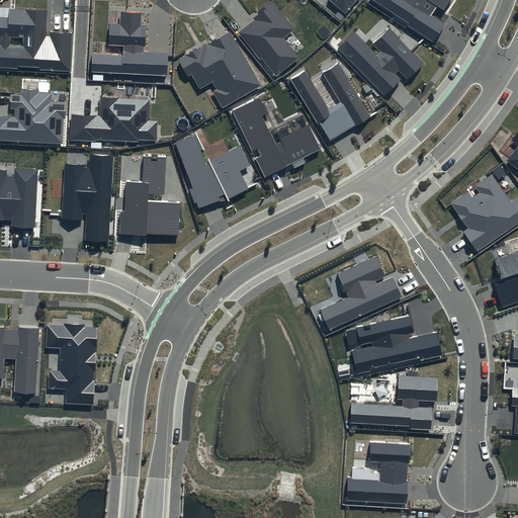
[(295,29),(272,0),(271,0),(256,11),(258,13),(253,18),(255,20),(239,33),(259,60),(262,59),(276,76),(299,58),(284,38),(295,29)]
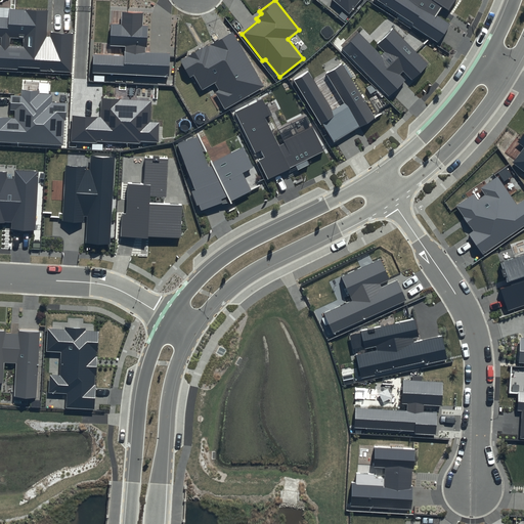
[(333,0),(349,13),(360,0),(333,0)]
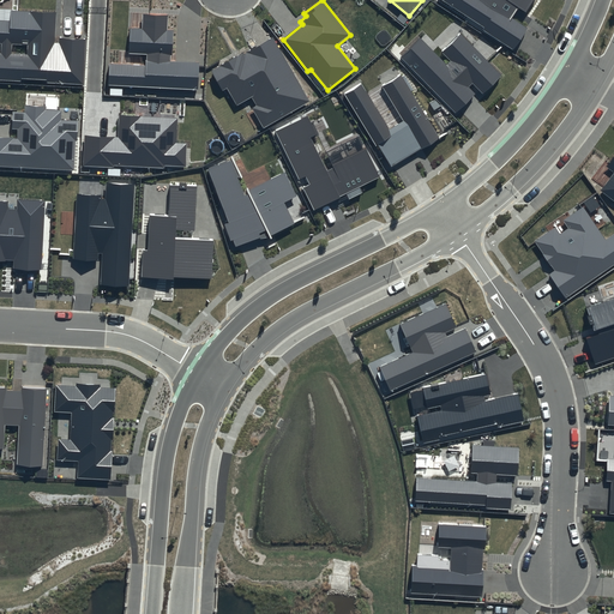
[(534,0),(440,0),(486,28),(483,31),(515,50),(528,28),(512,18),(519,7),(527,12),(534,0)]
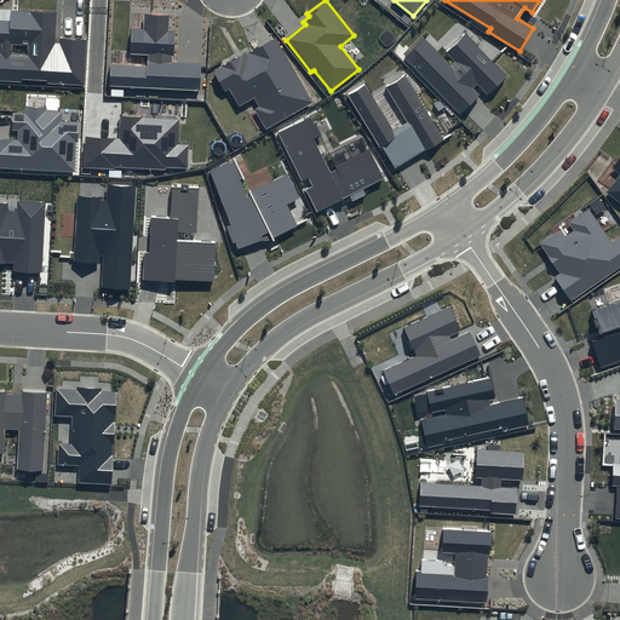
[(57,13),(11,11),(11,22),(0,21),(0,42),(1,44),(1,53),(0,53),(0,81),(22,82),(22,80),(49,81),(49,84),(85,86),(87,40),(61,39),(59,44),(55,44),(57,13)]
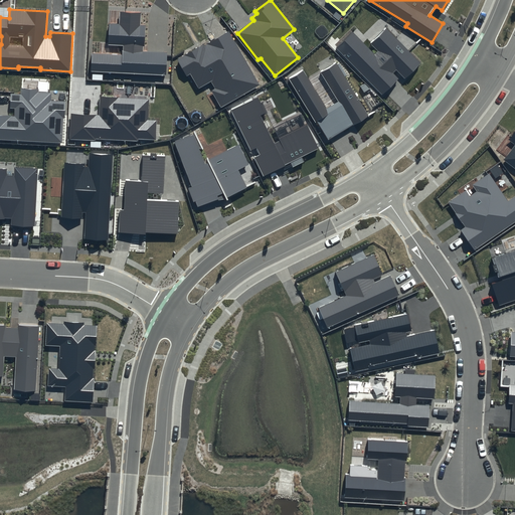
[(119,23),(109,23),(108,44),(124,45),(123,54),(92,53),(91,71),(166,75),(167,52),(145,51),(147,24),(141,24),(141,12),(120,11),(119,23)]
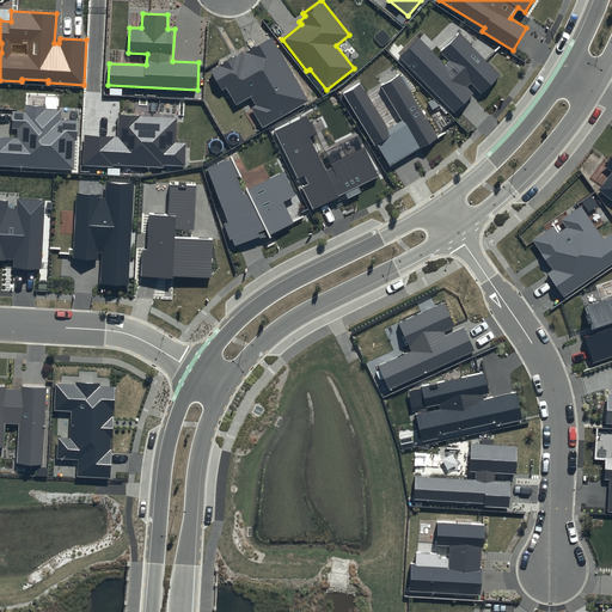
[(501,75),(459,34),(441,53),(451,61),(445,66),(420,40),(401,57),(456,112),(475,93),(469,87),(471,84),(482,95),(501,75)]
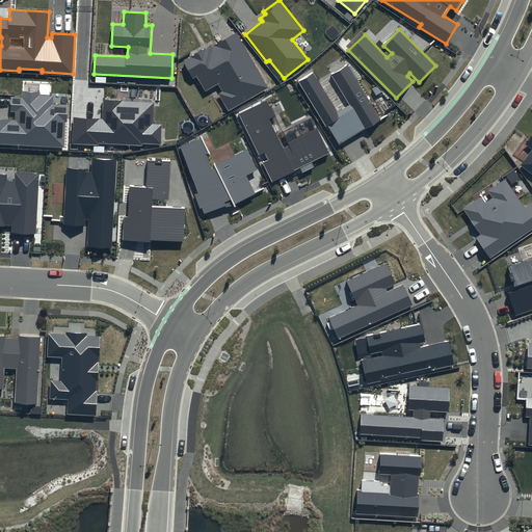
[(237,31),(184,61),(193,78),(196,76),(205,90),(217,84),(222,91),(217,94),(228,112),(270,88),(237,31)]
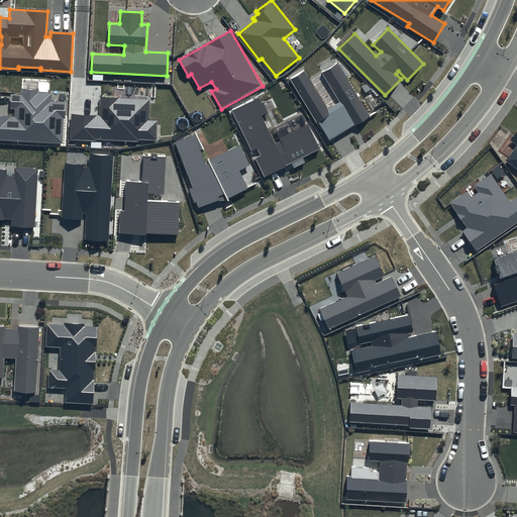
[(371,116),(337,63),(322,73),(340,102),(328,109),(304,71),(290,79),(329,142),(371,116)]
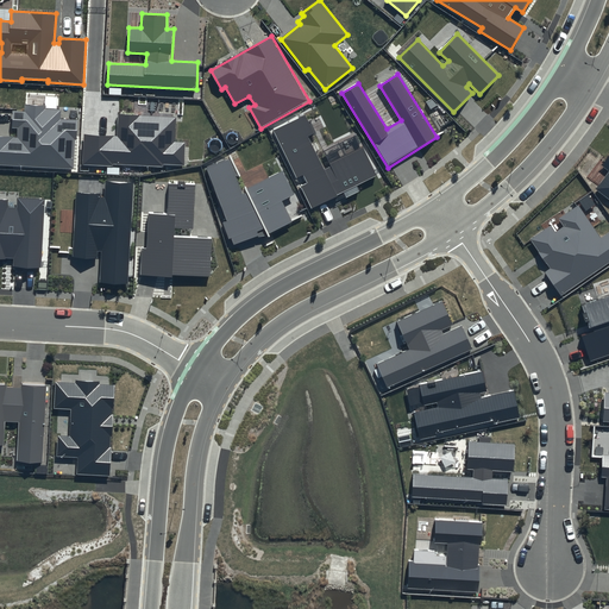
[(45,106),(25,105),(24,111),(12,111),(11,129),(17,130),(17,136),(0,135),(0,164),(74,169),(75,139),(77,139),(77,119),(60,118),(61,110),(45,108),(45,106)]
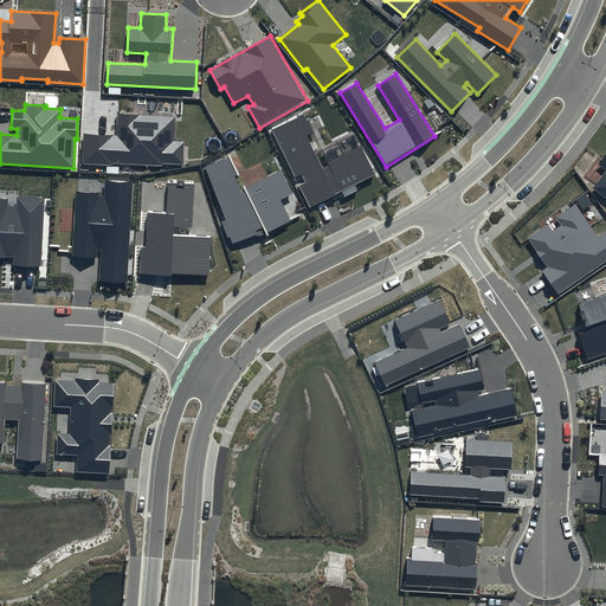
[(304,114),(271,130),(295,176),(302,173),(307,182),(301,185),(310,205),(373,174),(360,147),(328,163),(329,166),(323,168),(308,136),(314,133),(304,114)]
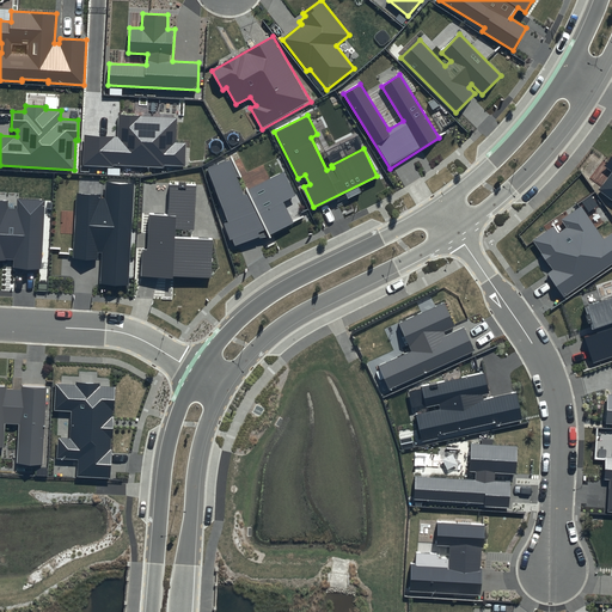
[(117,138),(85,135),(84,165),(114,167),(115,165),(164,167),(165,165),(185,166),(185,144),(176,142),(177,118),(118,116),(117,138)]
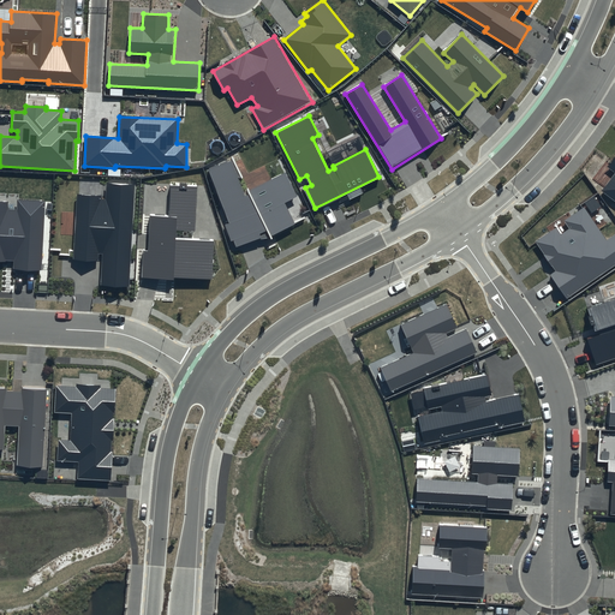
[(614,156),(607,167),(614,173),(602,191),(614,201),(614,156)]
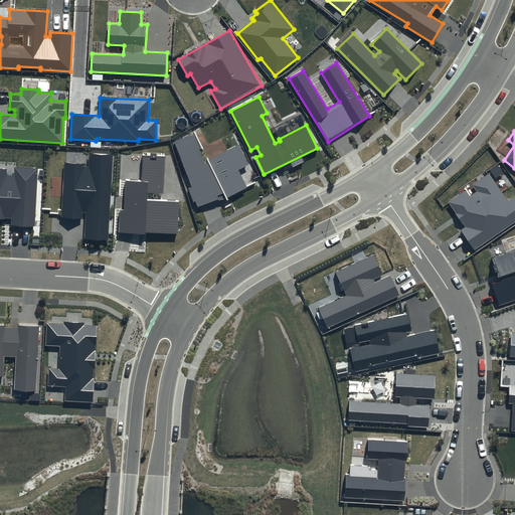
[(194,134),(174,142),(197,207),(218,199),(217,196),(223,193),(226,199),(246,188),(238,169),(248,164),(238,145),(207,161),(208,163),(205,164),(199,149),(201,149),(194,134)]
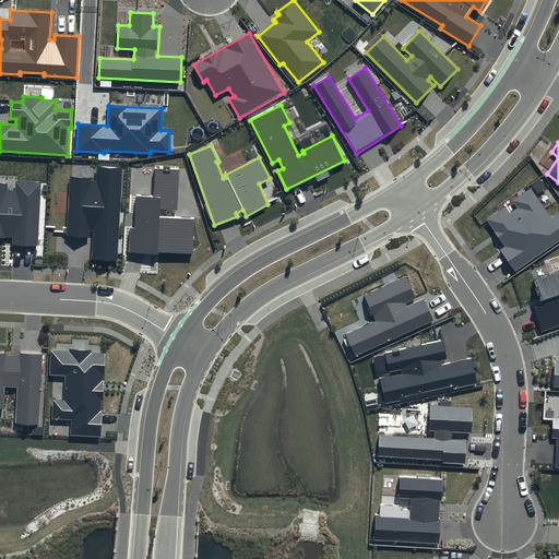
[(92,178),(70,177),(67,236),(90,237),(91,232),(93,232),(91,259),(118,261),(122,167),(96,165),(96,180),(92,180),(92,178)]
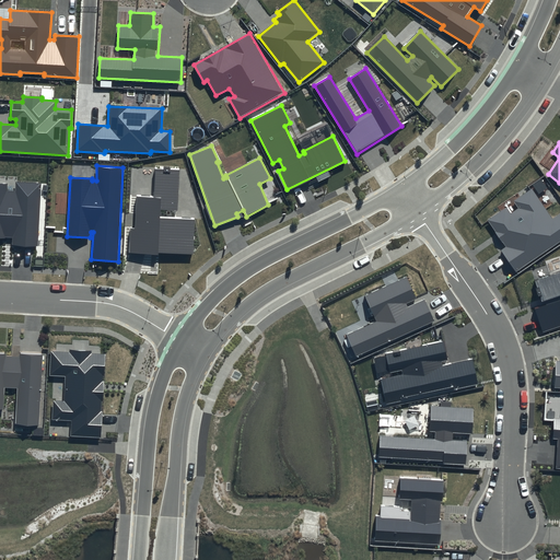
[(179,170),(155,168),(154,197),(136,196),(135,229),(130,228),(129,253),(194,256),(196,219),(160,218),(161,209),(177,210),(179,170)]
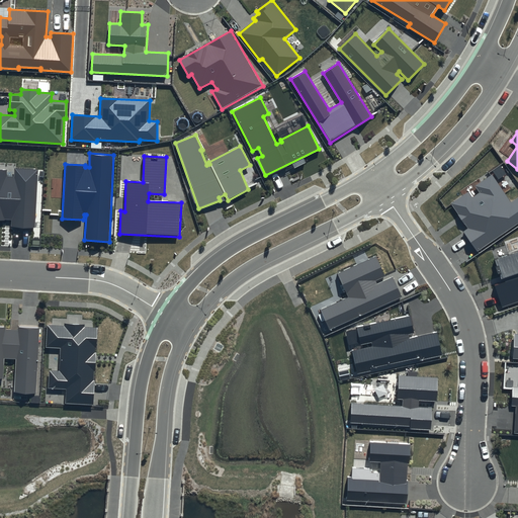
[(35,228),(38,169),(15,168),(14,176),(7,176),(7,170),(0,169),(0,219),(11,220),(11,227),(35,228)]
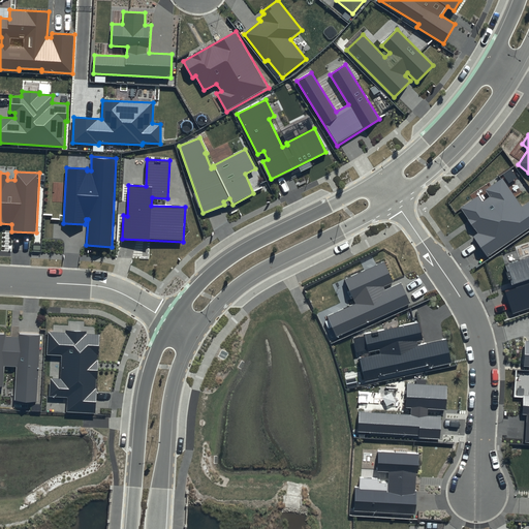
[(528,201),(522,207),(502,178),(486,190),(490,196),(483,201),(478,195),(460,208),(478,234),(474,237),(488,256),(528,227),(528,201)]
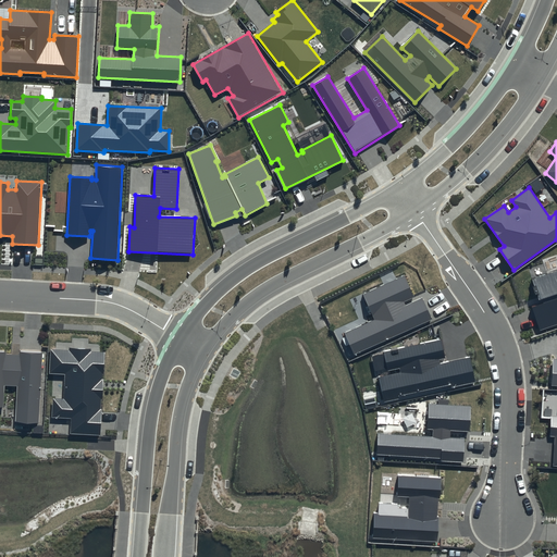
[(556,271),(533,280),(542,304),(531,307),(540,331),(556,325),(556,271)]
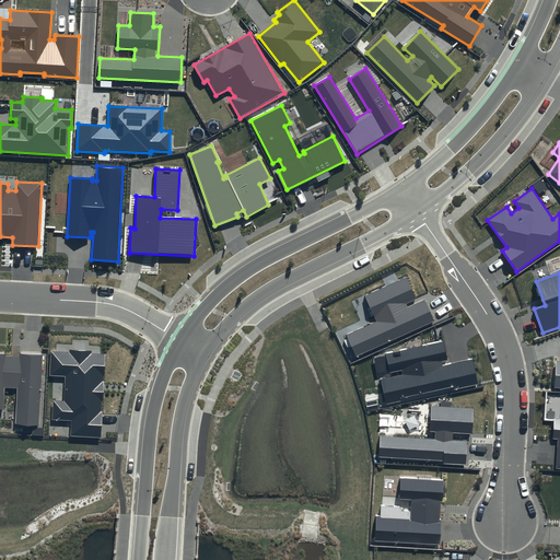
[(407,278),(366,296),(377,322),(347,336),(357,357),(435,322),(426,299),(408,306),(407,304),(417,300),(407,278)]
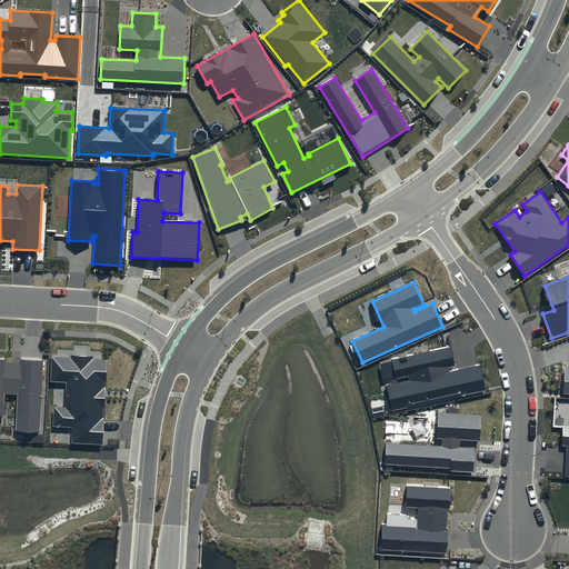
[(451,347),(392,360),(396,378),(409,376),(410,381),(387,386),(392,411),(487,391),(480,365),(450,371),(449,368),(456,366),(451,347)]
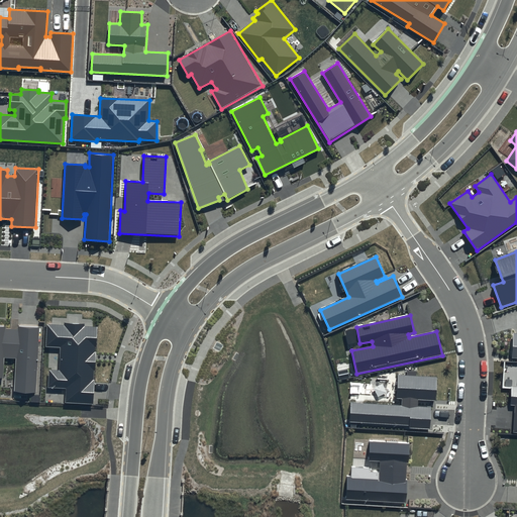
[(46,324),(45,346),(60,347),(59,371),(48,370),(47,388),(66,389),(65,403),(94,405),(98,326),(85,326),(85,324),(64,323),(64,325),(46,324)]
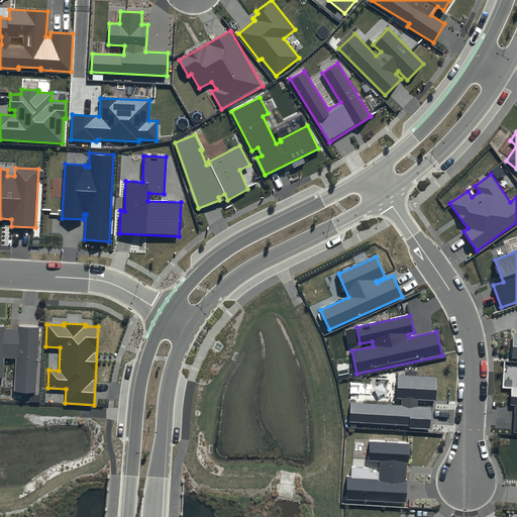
[(35,393),(39,327),(18,325),(18,329),(6,329),(7,326),(0,326),(0,377),(3,378),(4,357),(16,358),(14,391),(35,393)]
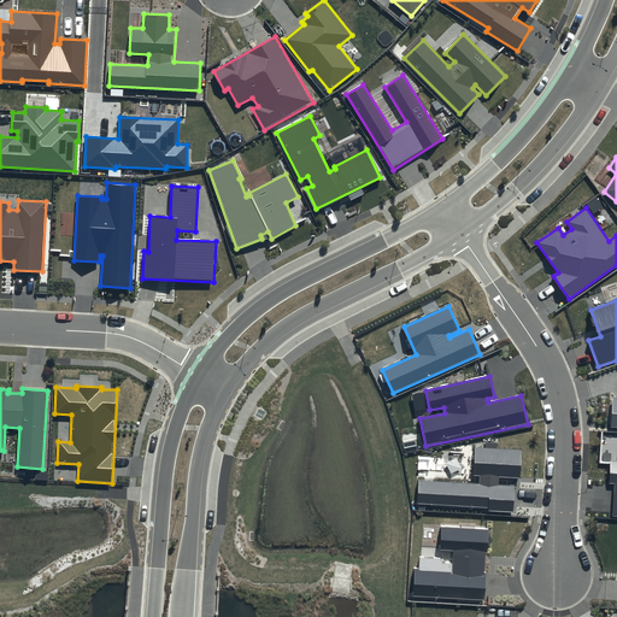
[(523,450),(475,447),(472,476),(479,476),(479,483),(418,481),(417,504),(489,507),(489,510),(513,511),(515,486),(499,485),(500,477),(521,479),(523,450)]
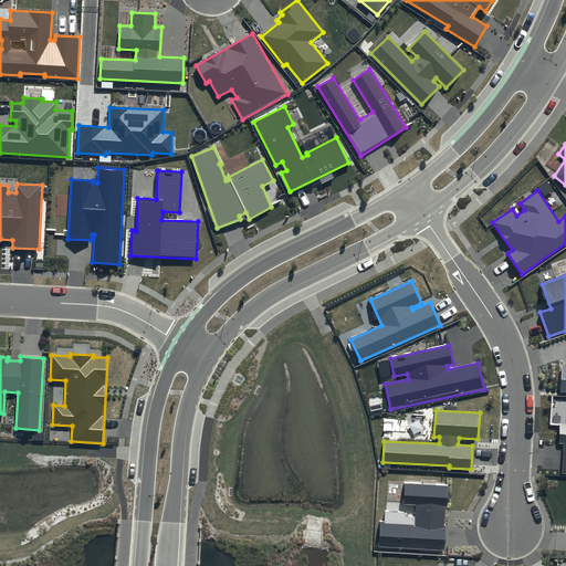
[(449,485),(405,483),(404,504),(417,505),(415,524),(380,522),(379,546),(444,551),(446,526),(444,526),(446,506),(448,506),(449,485)]
